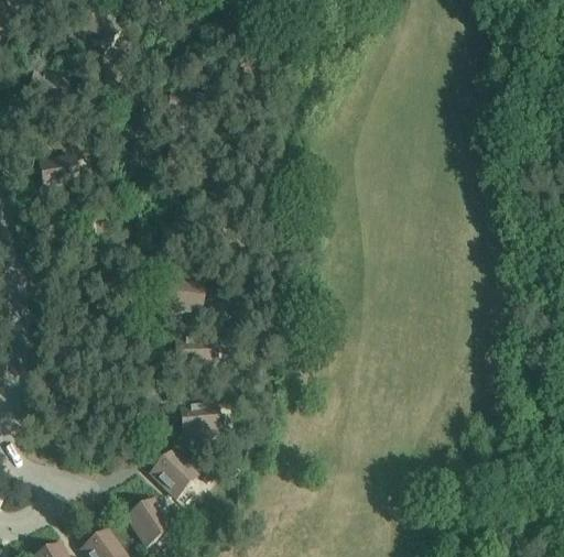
[(123,26),(95,2),(73,29),(102,53),(123,26)]
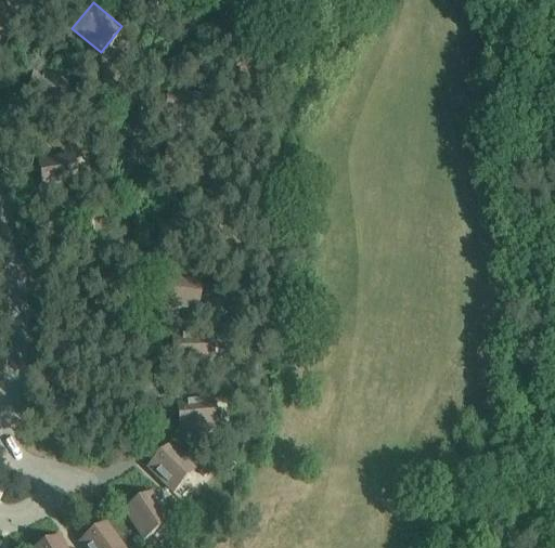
[(72,151),(37,157),(42,190),(78,184),(72,151)]
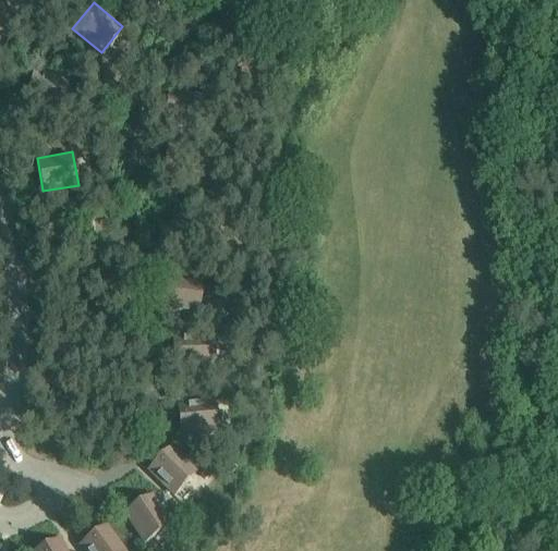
[(203,280),(167,273),(160,307),(196,314),(203,280)]
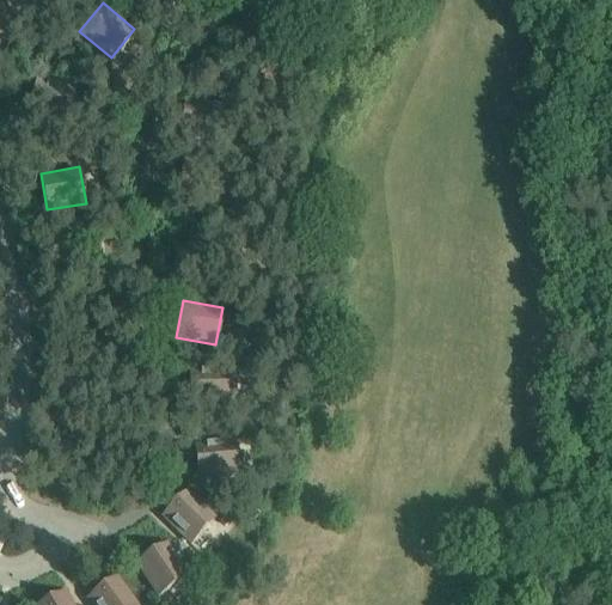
[(230,365),(189,366),(190,403),(230,403),(230,365)]
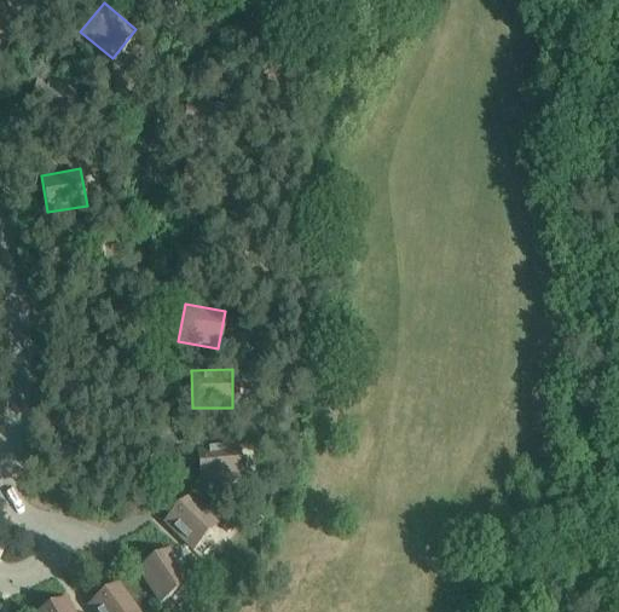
[(236,440),(196,445),(200,481),(239,478),(236,440)]
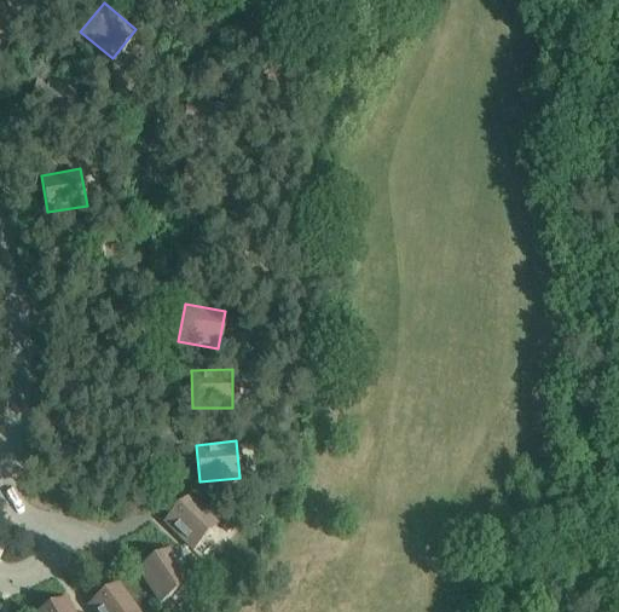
[(190,490),(163,518),(194,546),(219,519),(190,490)]
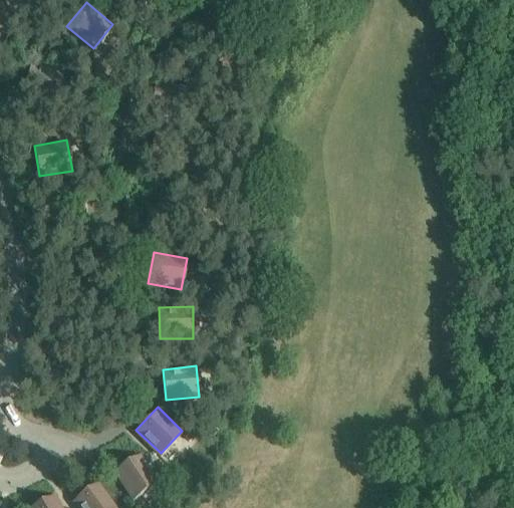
[(140,451),(113,469),(133,497),(159,480),(140,451)]
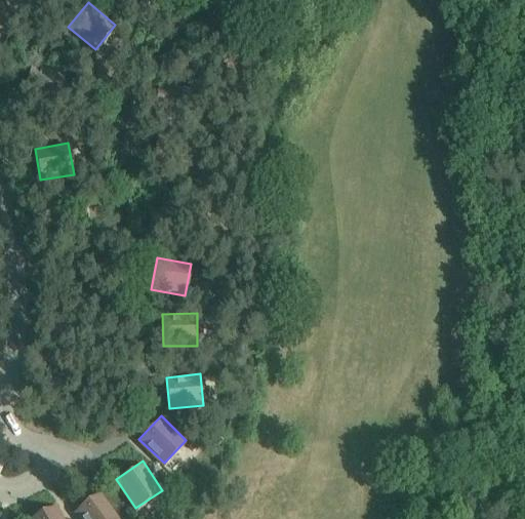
[(101,490),(75,510),(81,518),(119,518),(121,518),(101,490)]
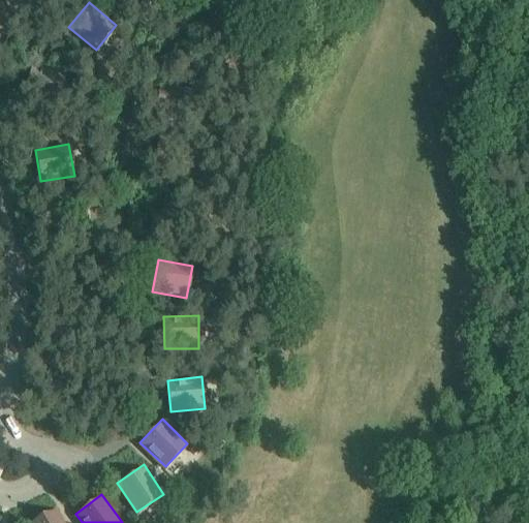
[(66,522),(57,506),(26,522),(66,522)]
